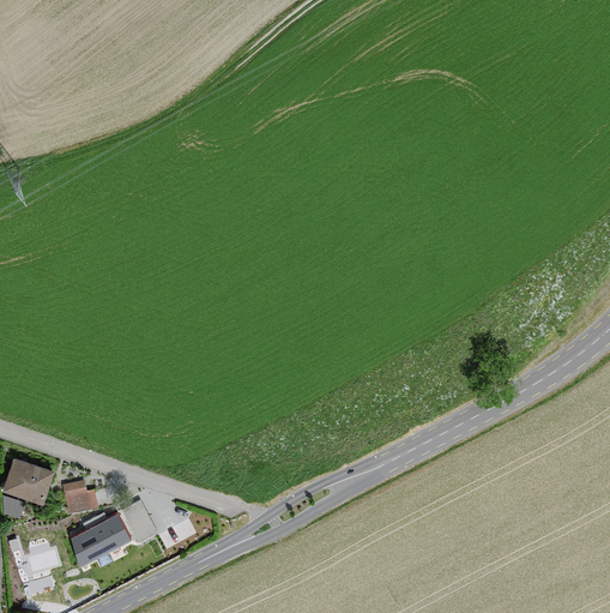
[(4,493),(44,504),(53,470),(12,460),(4,493)]
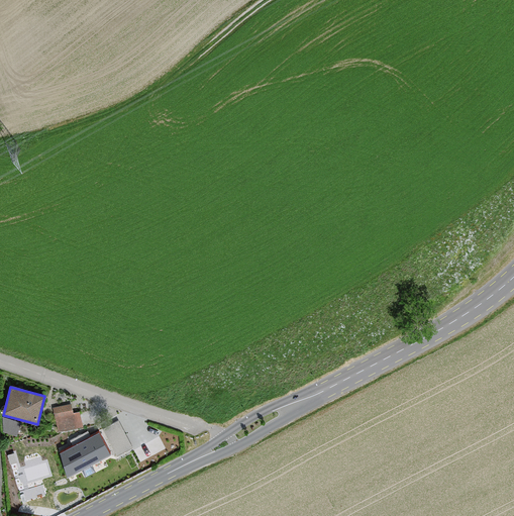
[(69,407),(50,411),(57,434),(83,428),(79,413),(71,415),(69,407)]
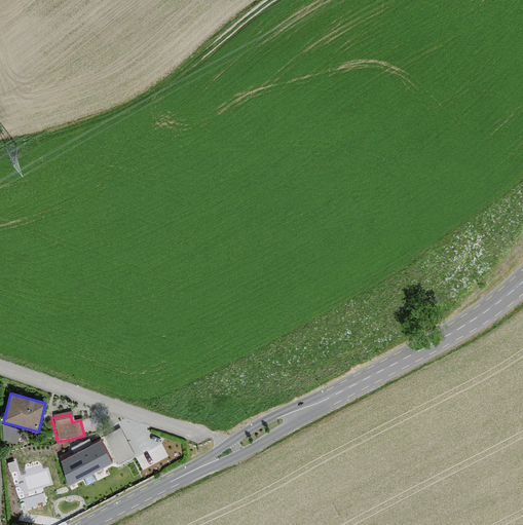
[(1,426),(4,442),(16,446),(21,433),(1,426)]
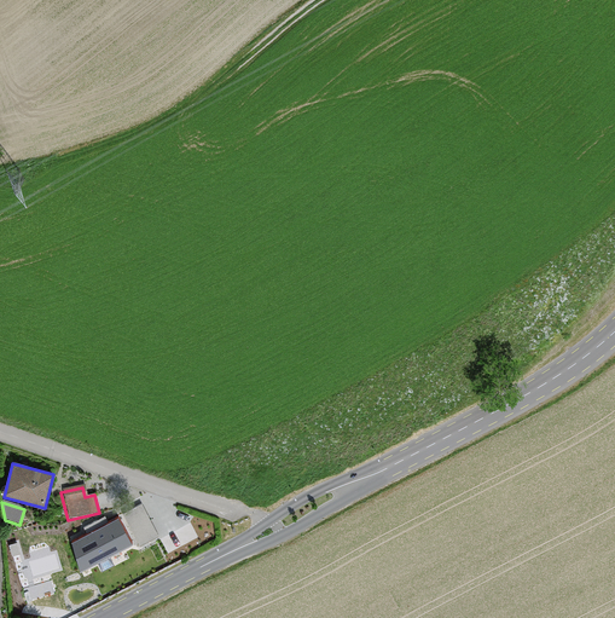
[(138,503),(120,513),(137,546),(155,536),(138,503)]
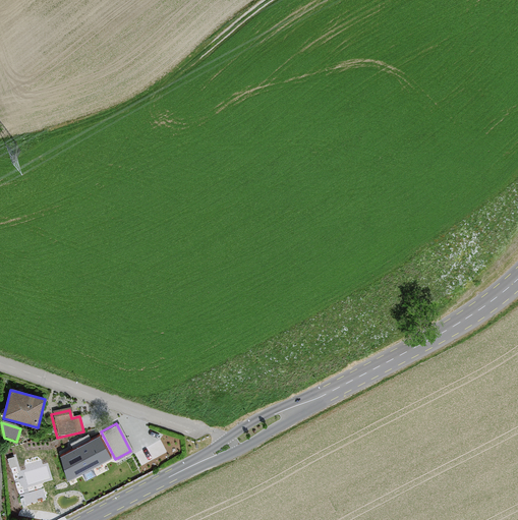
[(112,457),(98,431),(88,438),(85,435),(67,444),(69,447),(56,453),(63,483),(112,457)]
